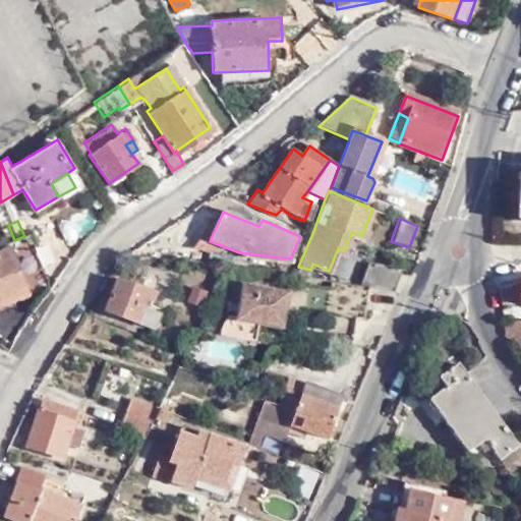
[(0,301),(24,292),(8,248),(0,250),(0,301)]
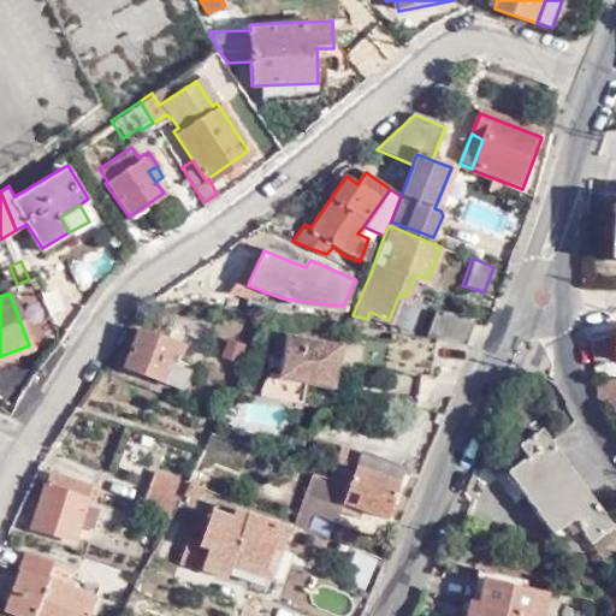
[(452,342),(463,344),(475,317),(428,308),(416,336),(437,339),(452,342)]
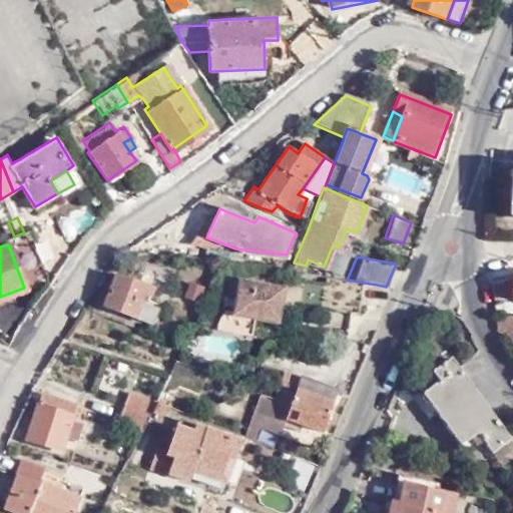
[(333,278),(302,272),(297,303),(358,315),(364,283),(347,280),(333,278)]
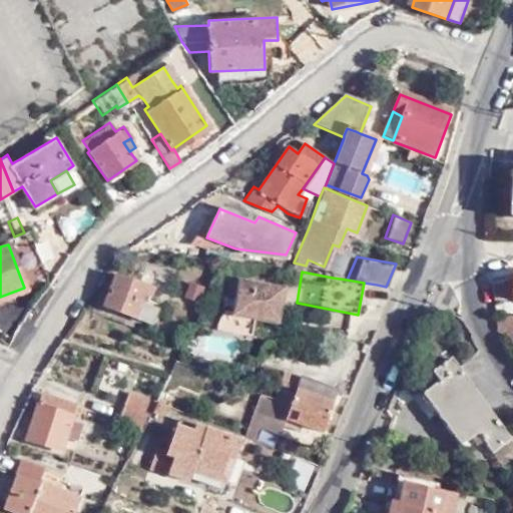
[(132,317),(138,301),(141,294),(149,297),(154,287),(146,283),(145,284),(114,273),(102,305),(132,317)]
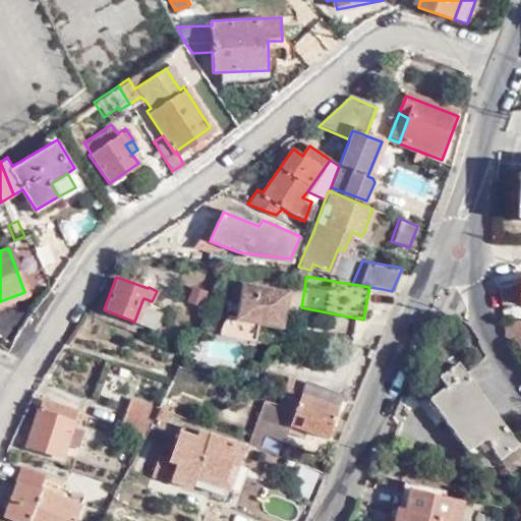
[(520,282),(503,287),(503,297),(504,307),(520,307),(520,282)]
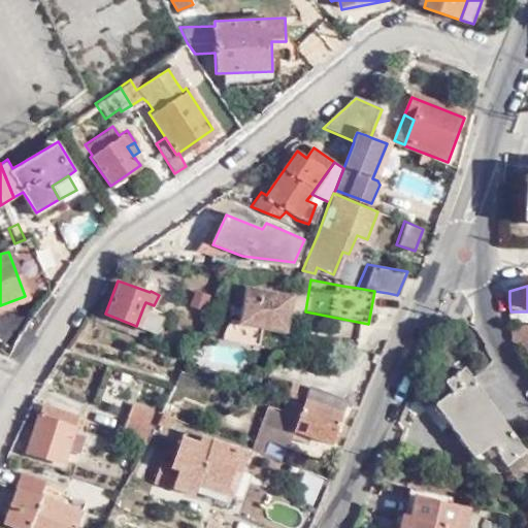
[(223,339),(260,345),(263,327),(285,330),(291,299),(245,291),(241,321),(230,320),(224,331),(223,339)]
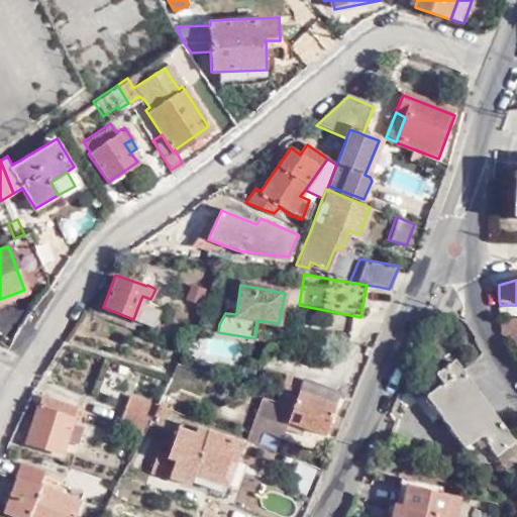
[(158,311),(139,303),(133,319),(133,320),(149,326),(158,311)]
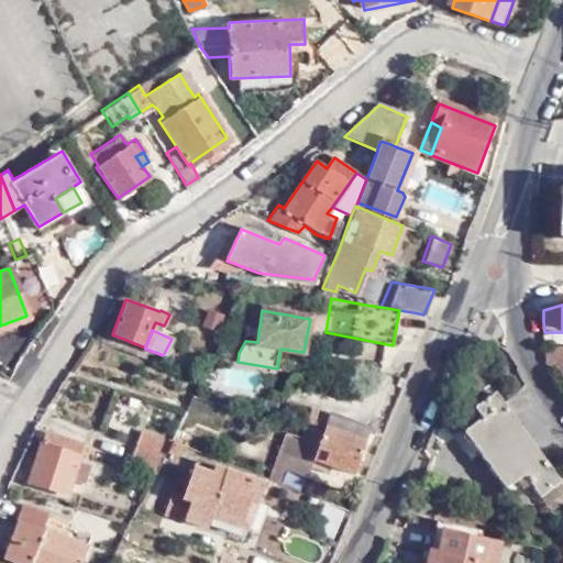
[(562,349),(545,349),(551,376),(562,375),(562,349)]
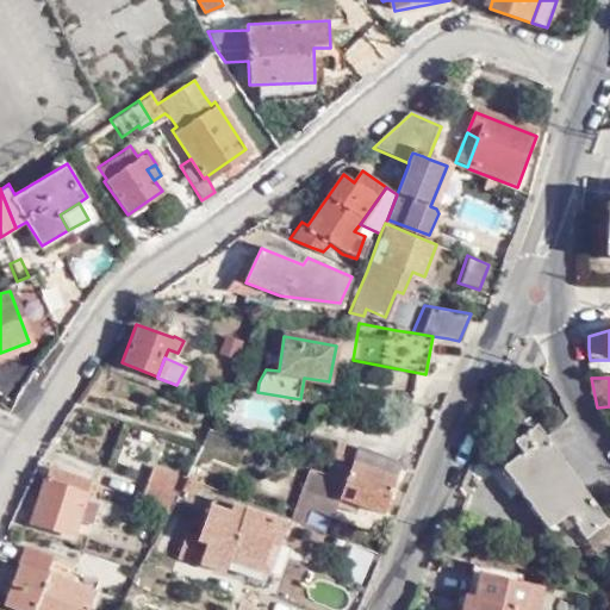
[(607,524),(531,430),(510,447),(518,456),(499,471),(547,531),(566,517),(585,541),(607,524)]
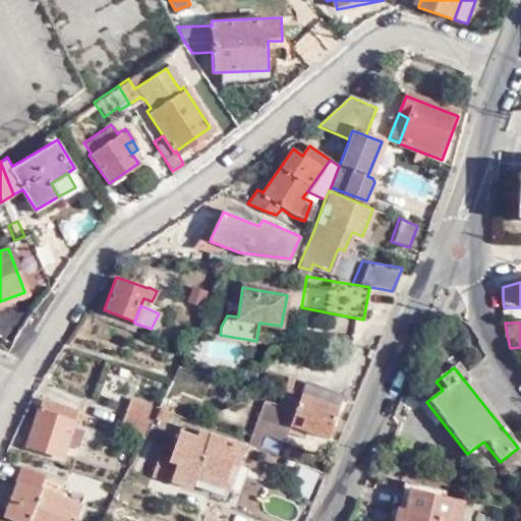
[(297,400),(303,383),(288,377),(281,395),(283,395),(297,400)]
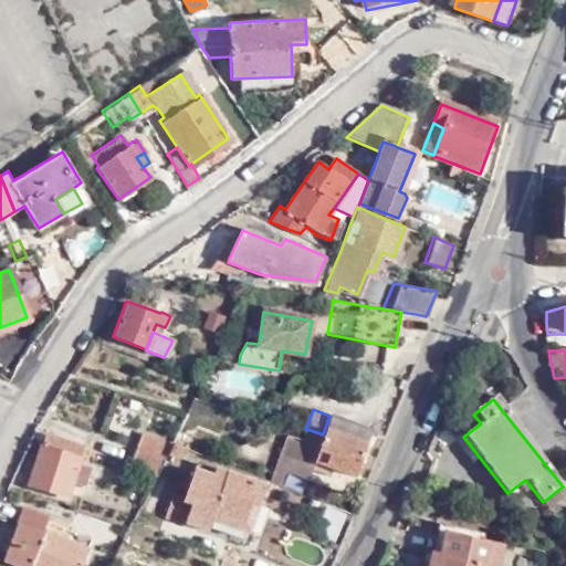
[(279,453),(311,465),(326,471),(329,467),(355,477),(371,431),(329,416),(323,435),(307,429),(303,439),(287,433),(279,453)]
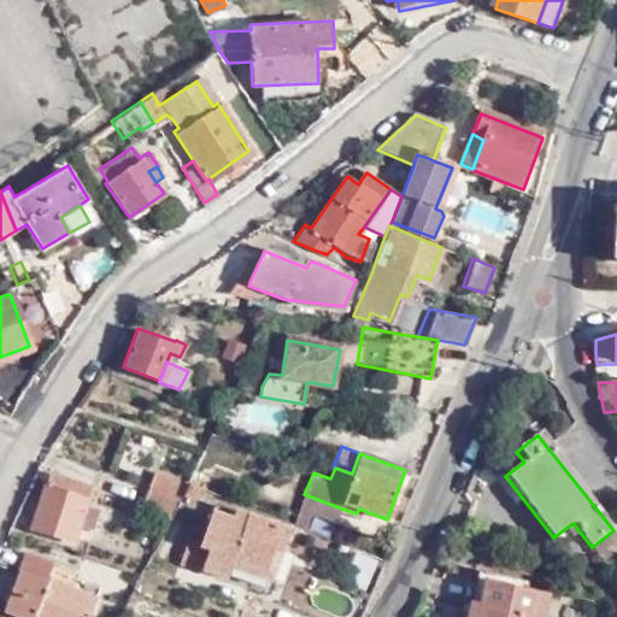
[(146,492),(177,503),(184,487),(153,475),(146,492)]
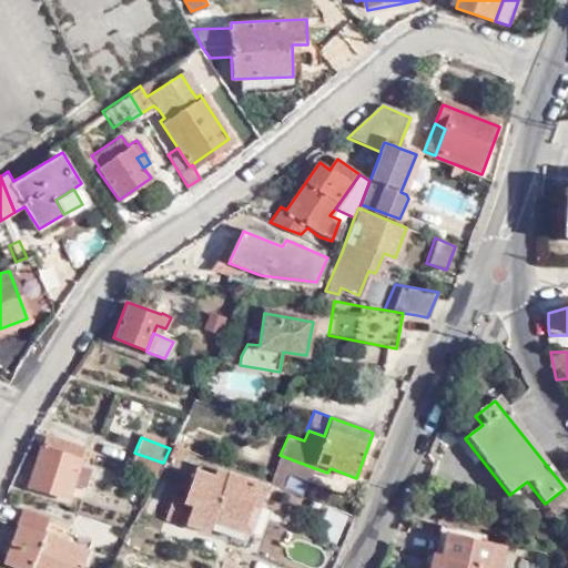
[(88,450),(48,438),(31,488),(70,501),(74,488),(87,492),(92,475),(81,470),(88,450)]
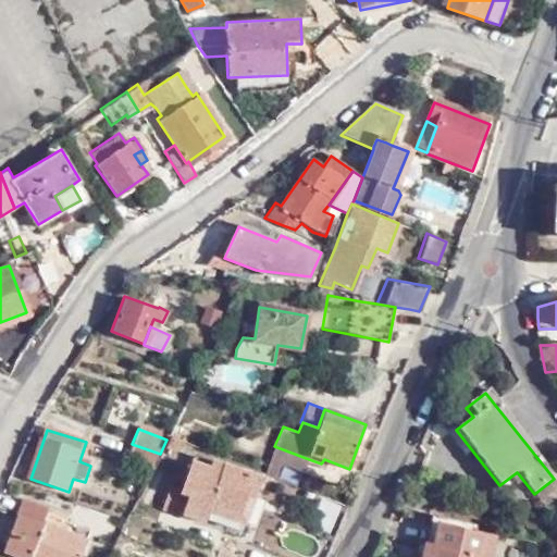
[(160,454),(132,444),(131,449),(125,461),(151,471),(158,458),(160,454)]
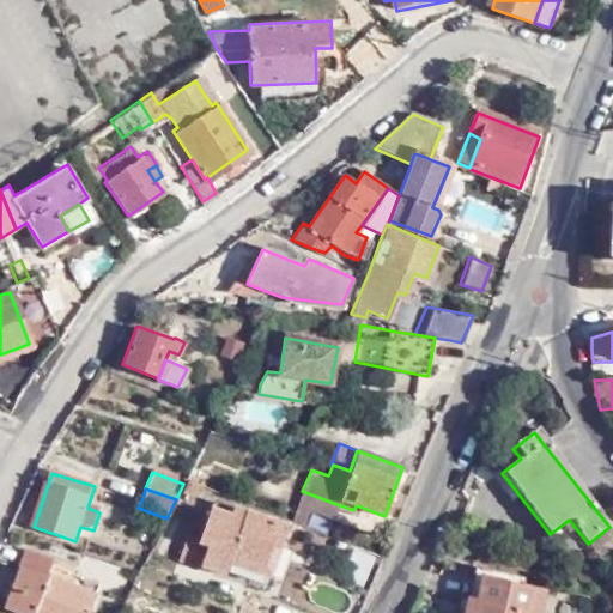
[(332,516),(337,504),(302,491),(297,502),(307,507),(332,516)]
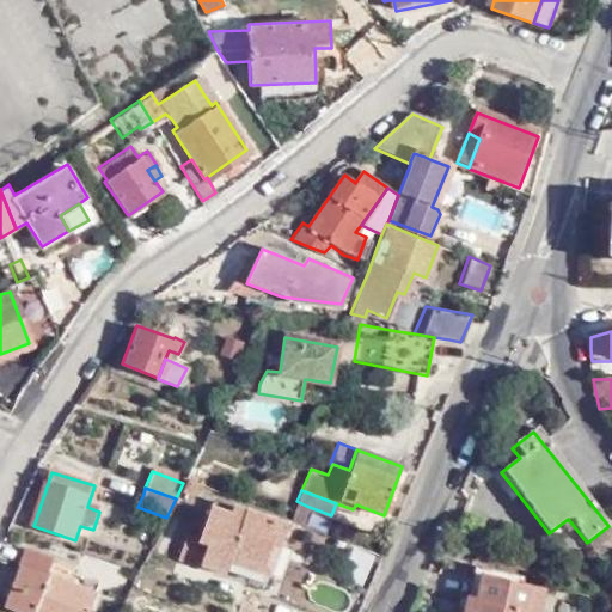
[(297,501),(289,518),(299,521),(306,506),(297,501)]
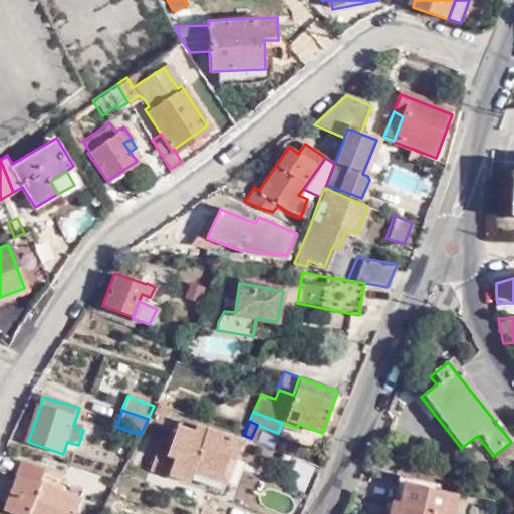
[(228,458),(237,461),(244,444),(196,427),(193,433),(178,428),(166,455),(159,453),(152,471),(188,484),(190,479),(191,478),(196,467),(220,475),(228,458)]
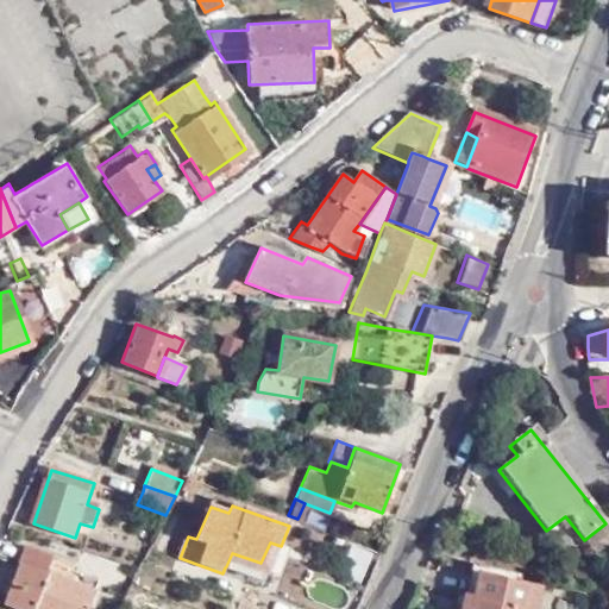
[(269,578),(281,546),(270,542),(261,563),(261,564),(263,565),(259,573),(258,573),(269,578)]
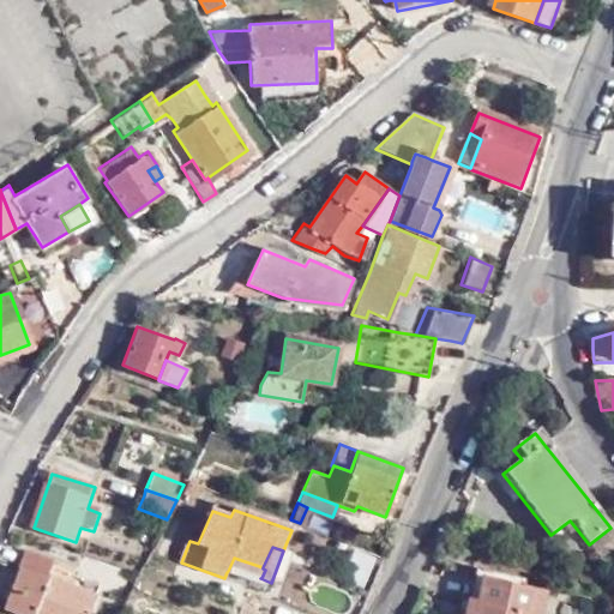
[(49,581),(55,565),(58,560),(28,548),(18,570),(22,570),(6,611),(13,613),(91,613),(97,597),(49,581)]
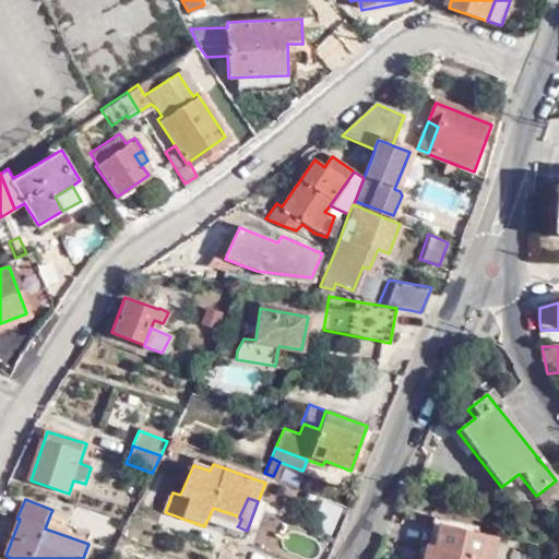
[(236,531),(237,526),(238,526),(241,519),(239,518),(239,516),(213,508),(207,520),(206,521),(236,531)]
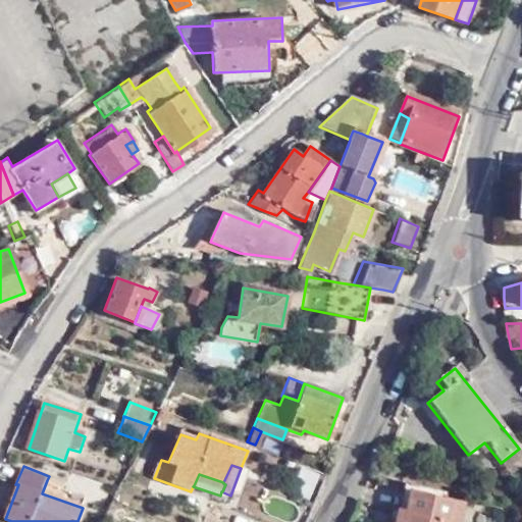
[(89,496),(47,480),(42,493),(83,508),(89,496)]
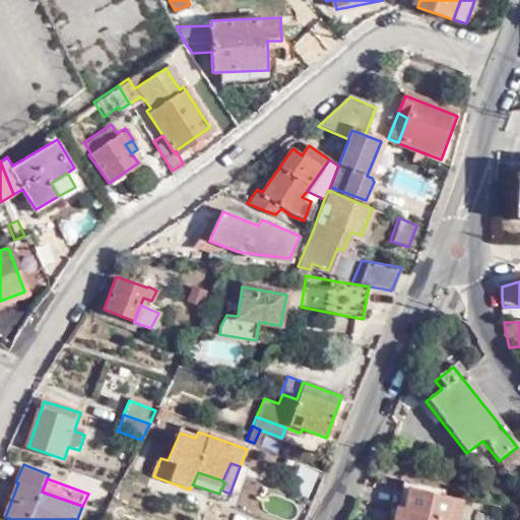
[(458,519),(462,505),(409,493),(402,519),(395,517),(394,519),(458,519)]
